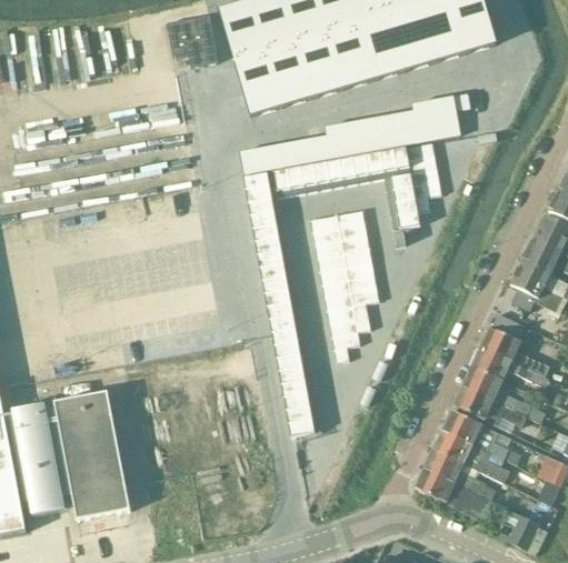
[(253,0),(249,1),(265,53),(296,44),(282,0),(253,0)]
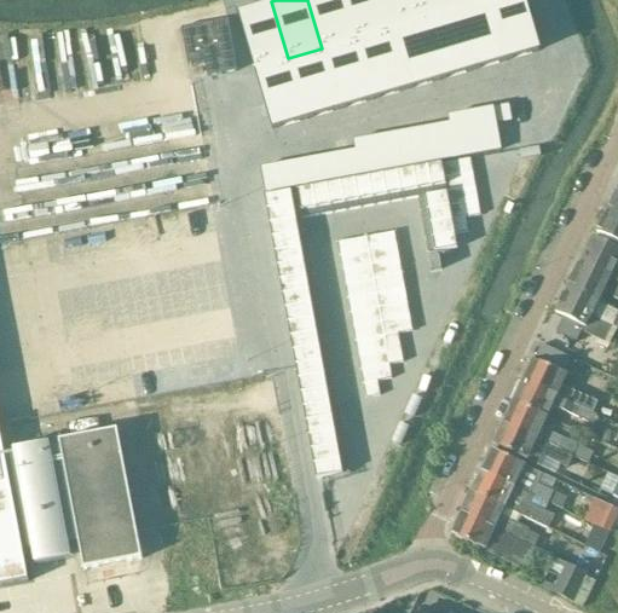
[(307,0),(322,48),(354,39),(342,0),(307,0)]
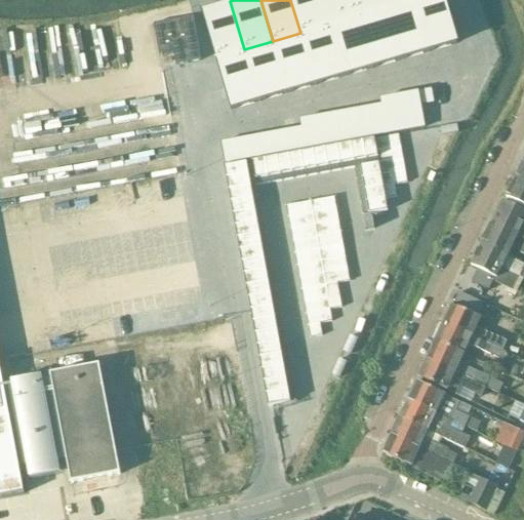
[(290,0),(300,33),(329,25),(322,0),(290,0)]
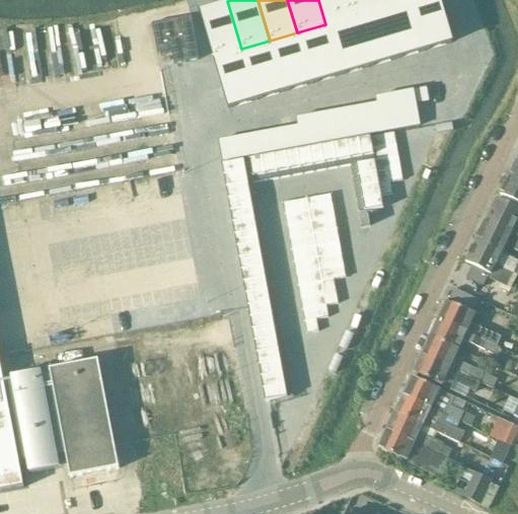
[(318,0),(325,24),(354,16),(349,0),(318,0)]
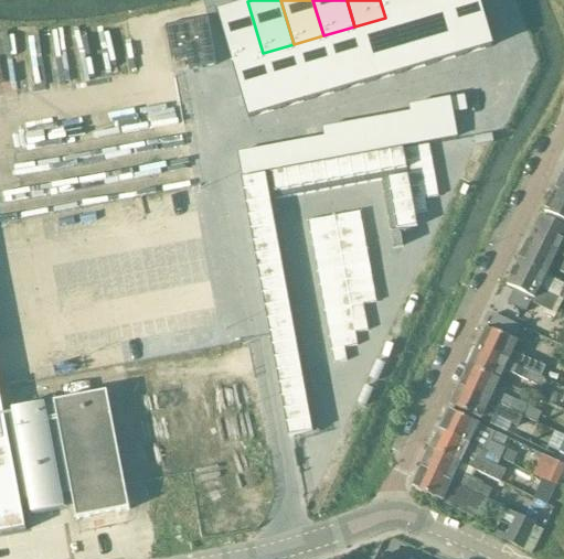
[(380,0),(385,18),(415,9),(413,0),(380,0)]
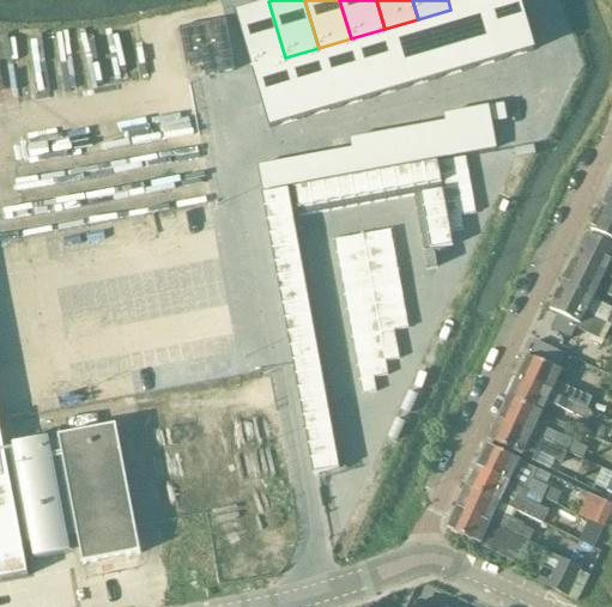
[(448,0),(450,10),(484,0),(448,0)]
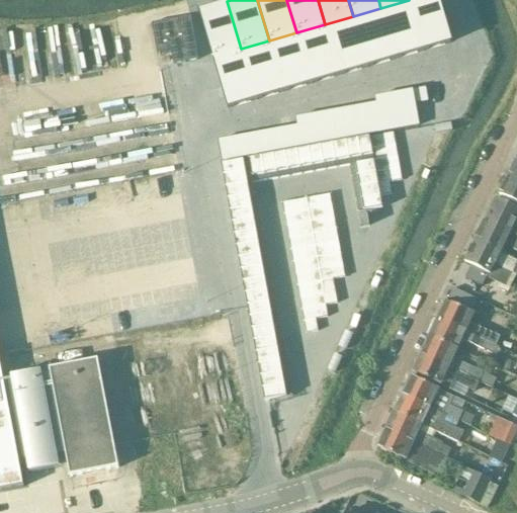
[(409,0),(380,8),(395,55),(423,47),(409,0)]
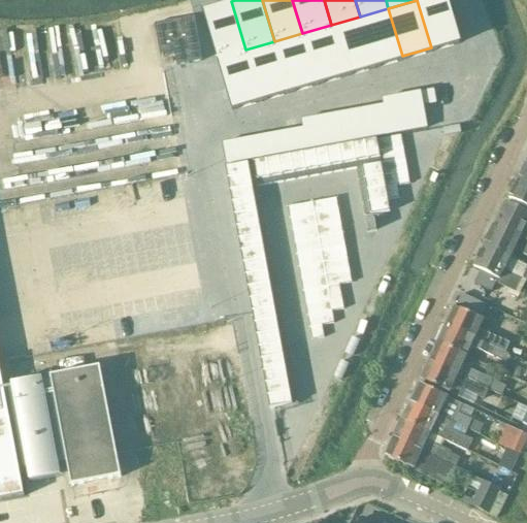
[(417,0),(431,47),(459,39),(448,0),(417,0)]
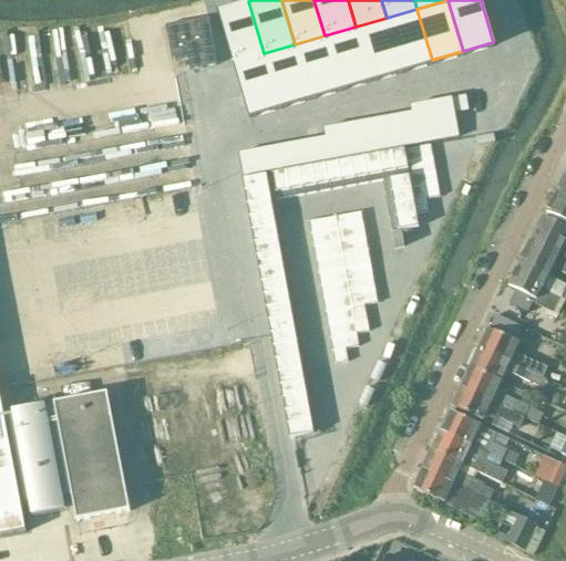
[(248,1),(218,10),(233,62),(264,53),(248,1)]
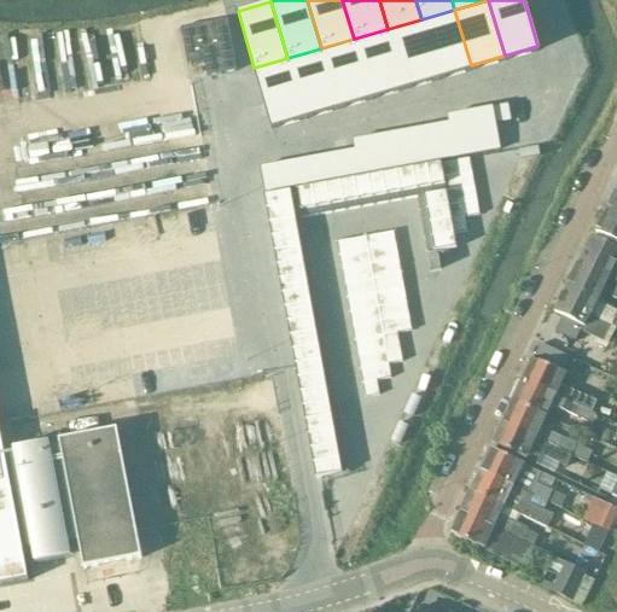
[(454,10),(421,19),(437,76),(471,65),(454,10)]
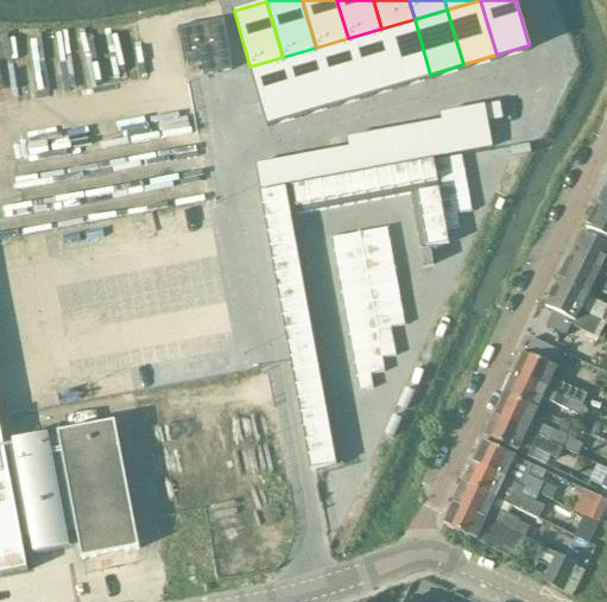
[(222,17),(177,25),(183,61),(200,57),(202,71),(231,67),(222,17)]
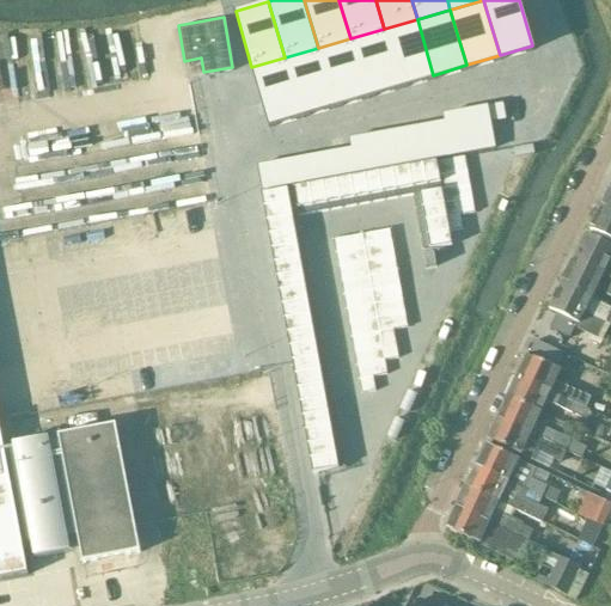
[(417,19),(384,29),(401,85),(433,75),(417,19)]
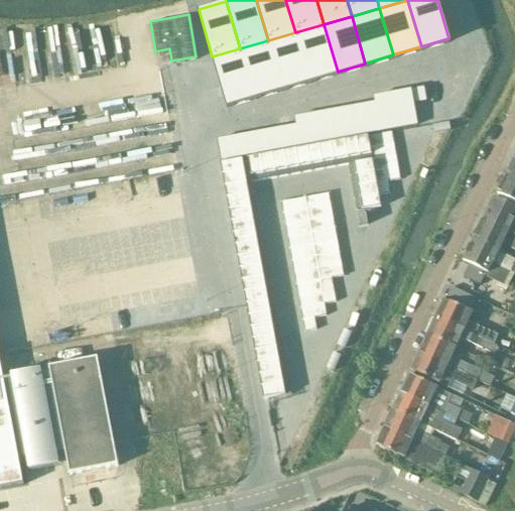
[(324,24),(295,32),(309,80),(338,72),(324,24)]
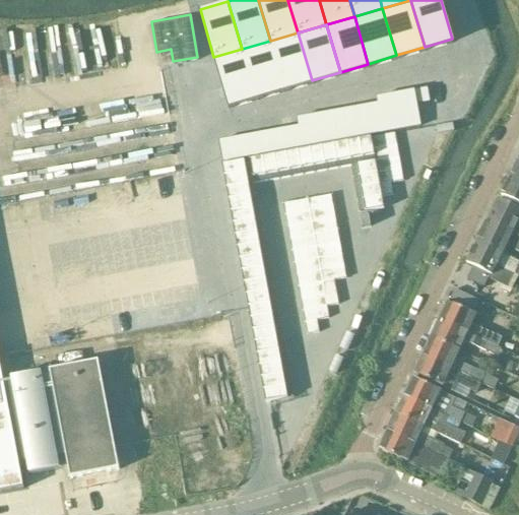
[(298,33),(270,41),(284,88),(312,80),(298,33)]
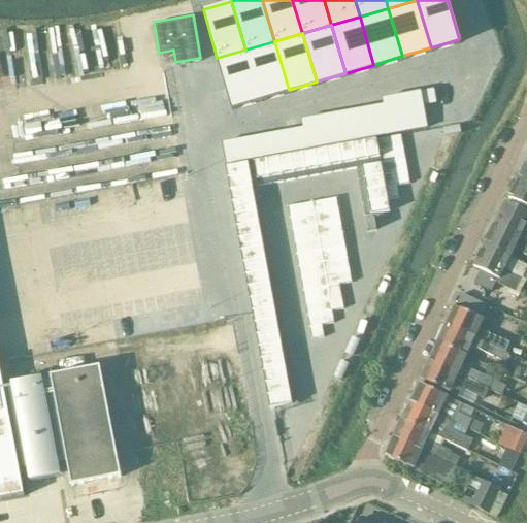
[(274,41),(245,50),(260,98),(289,90),(274,41)]
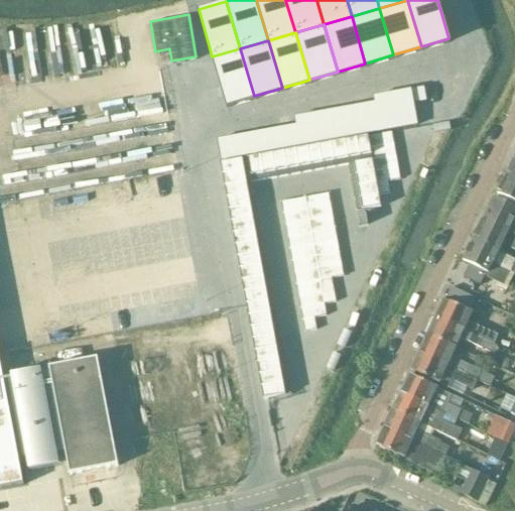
[(240,48),(212,56),(226,104),(254,96),(240,48)]
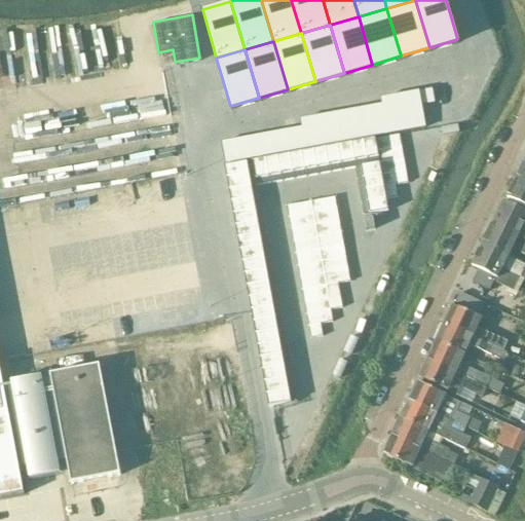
[(430,86),(418,88),(420,101),(433,98),(430,86)]
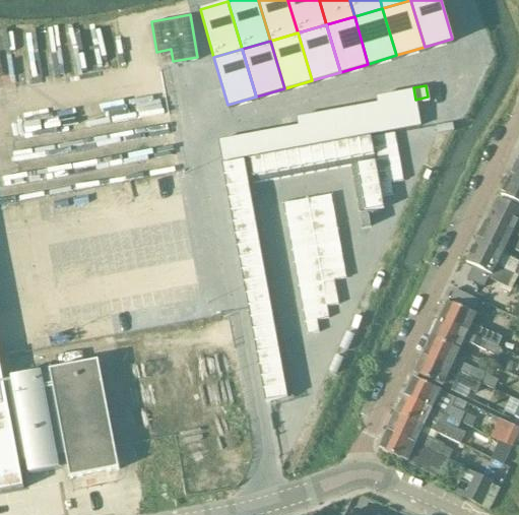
[(413,87),(395,90),(401,126),(419,122),(415,100),(413,87)]
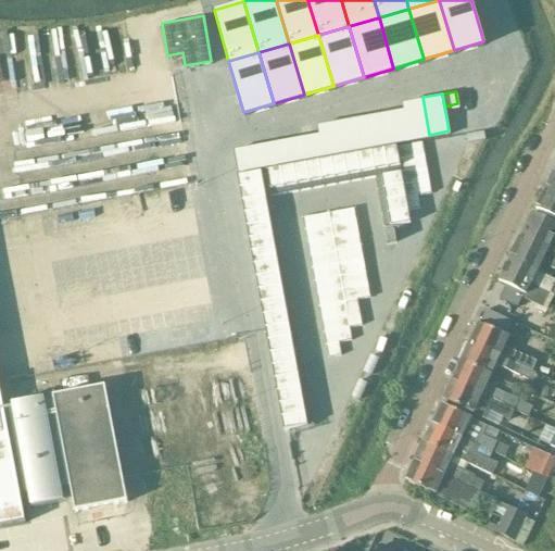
[(423,97),(402,100),(403,107),(410,138),(429,135),(423,97)]
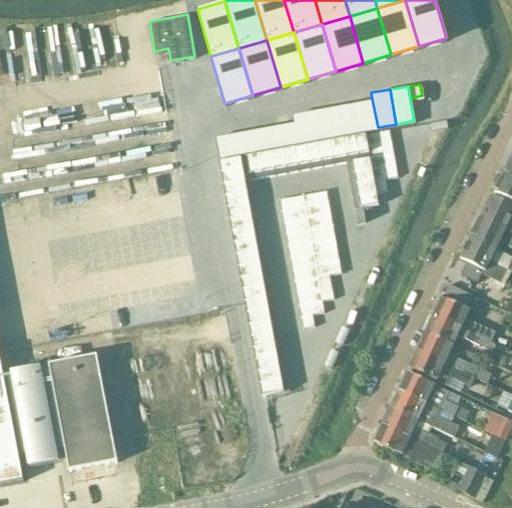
[(372,98),(359,101),(364,129),(378,127),(372,98)]
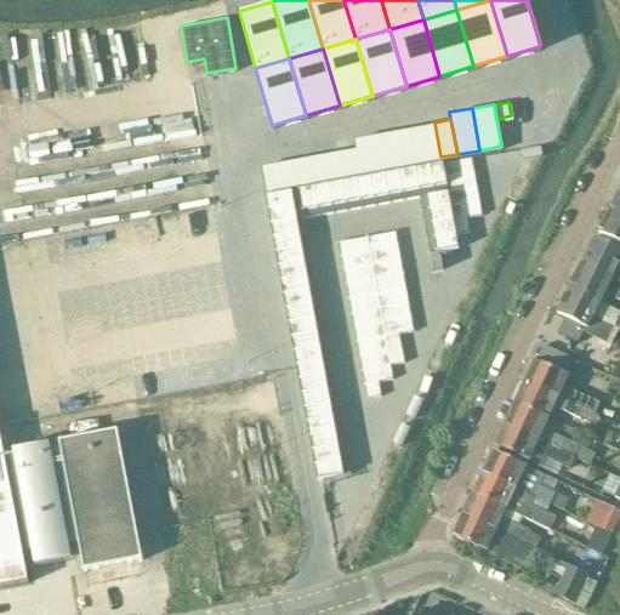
[(434,123),(419,125),(425,160),(441,157),(434,123)]
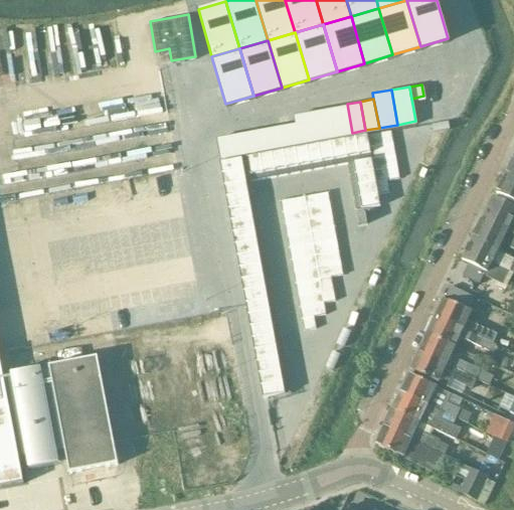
[(347,104),(334,107),(339,135),(352,133),(347,104)]
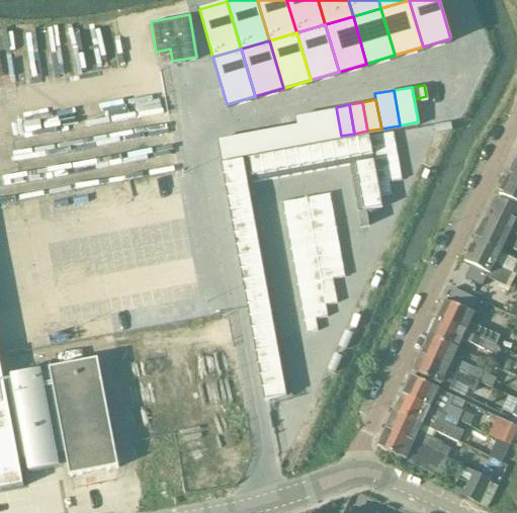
[(336,107),(322,109),(328,139),(341,136),(336,107)]
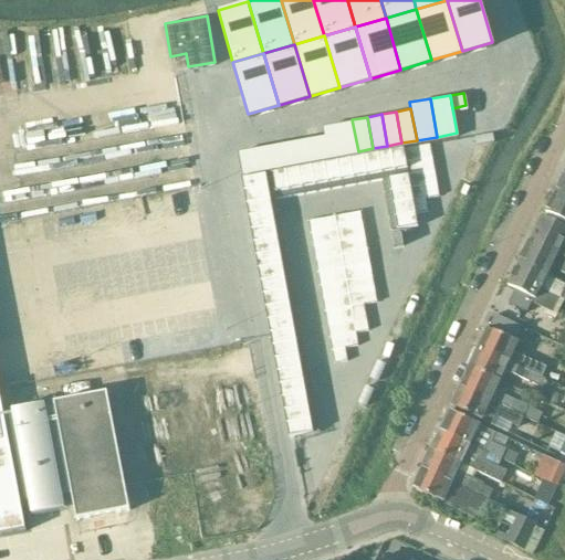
[(352,119),(337,122),(344,154),(358,151),(352,119)]
